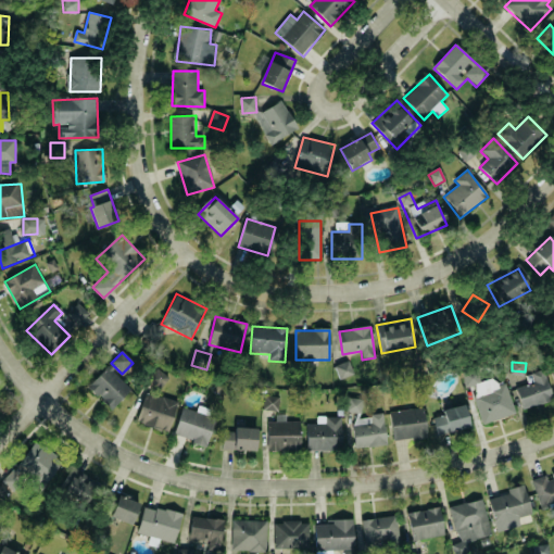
[(342,375),(352,370),(349,363),(339,367),(342,375)]
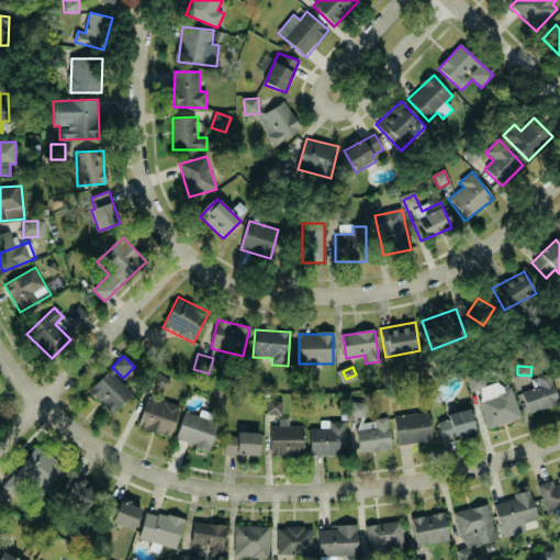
[(132,394),(109,370),(88,391),(112,415),(132,394)]
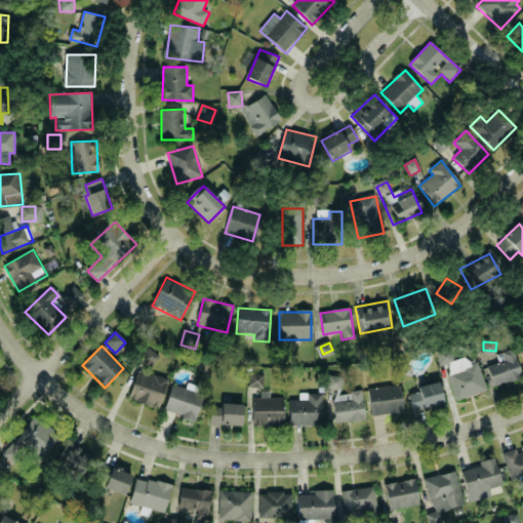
[(160,357),(149,349),(141,359),(153,367),(160,357)]
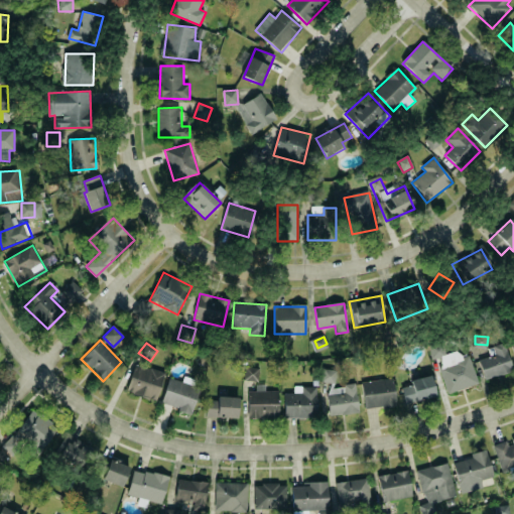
[(478,384),(468,350),(446,356),(442,343),(430,347),(433,360),(437,358),(448,393),(478,384)]
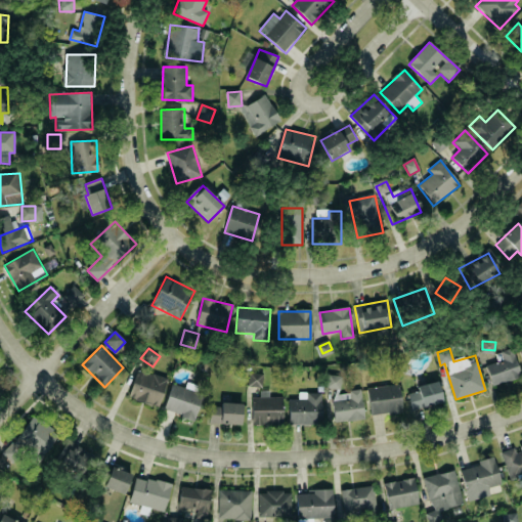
[(492,387),(521,377),(512,349),(499,353),(502,359),(485,365),(492,387)]
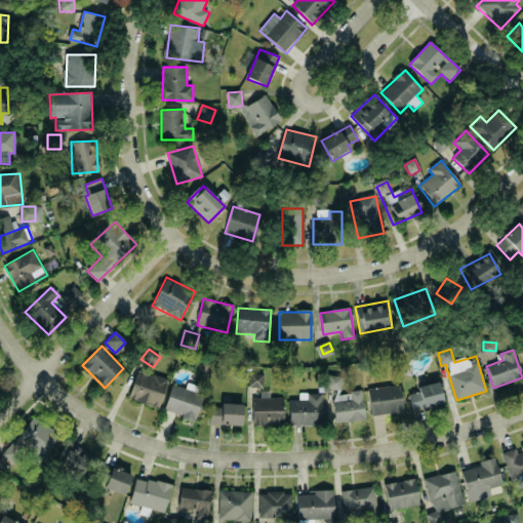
[(157,409),(168,381),(138,370),(128,398),(157,409)]
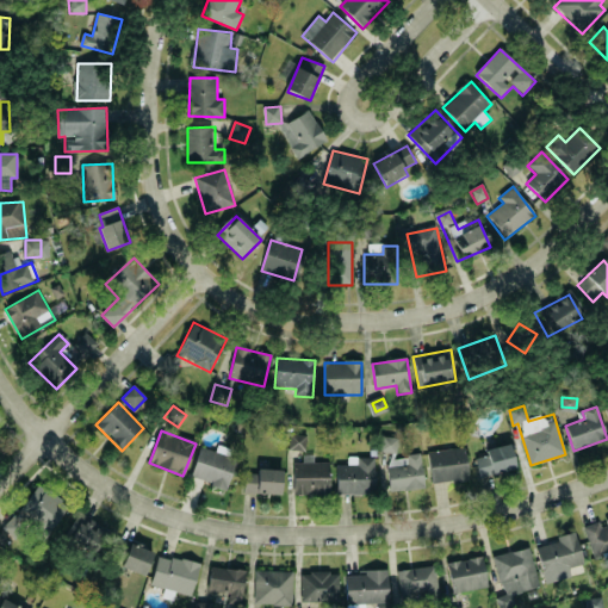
[(306,451),(306,435),(291,435),(291,451),(306,451)]
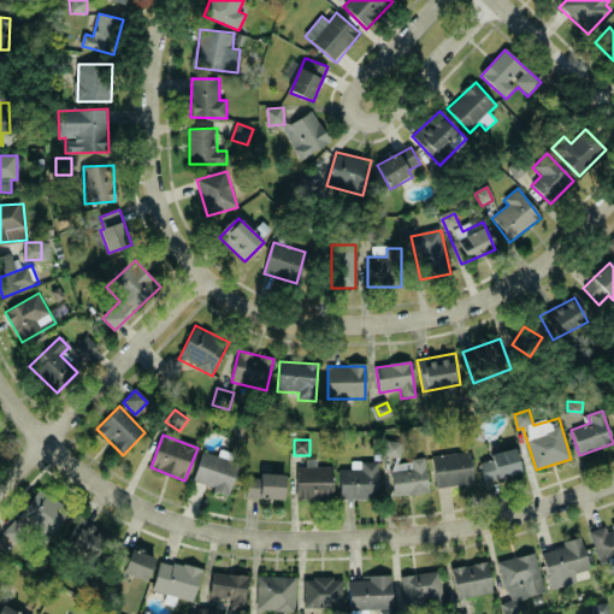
[(402,458),(403,442),(387,441),(385,456),(402,458)]
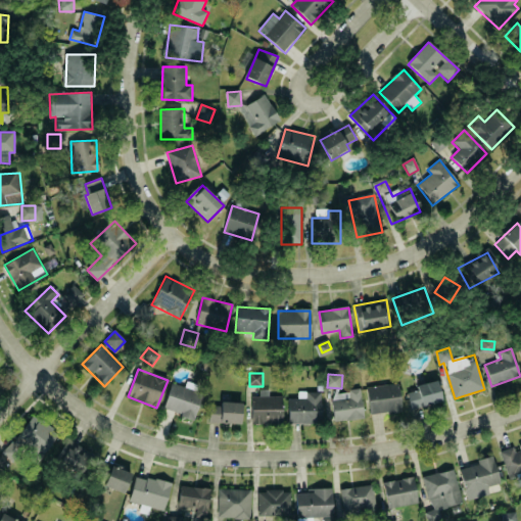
[(162,410),(193,420),(201,393),(172,383),(162,410)]
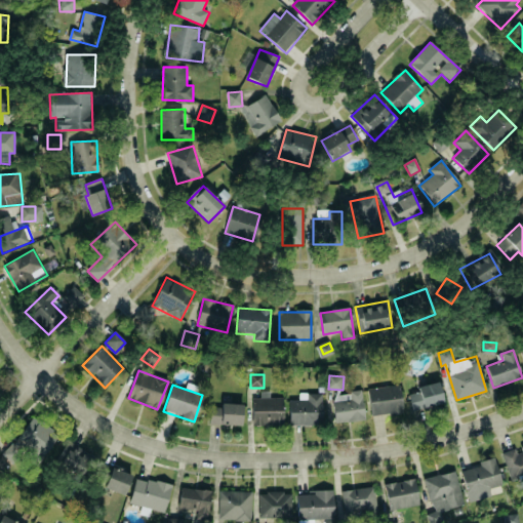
[(412,410),(442,405),(438,385),(408,391),(412,410)]
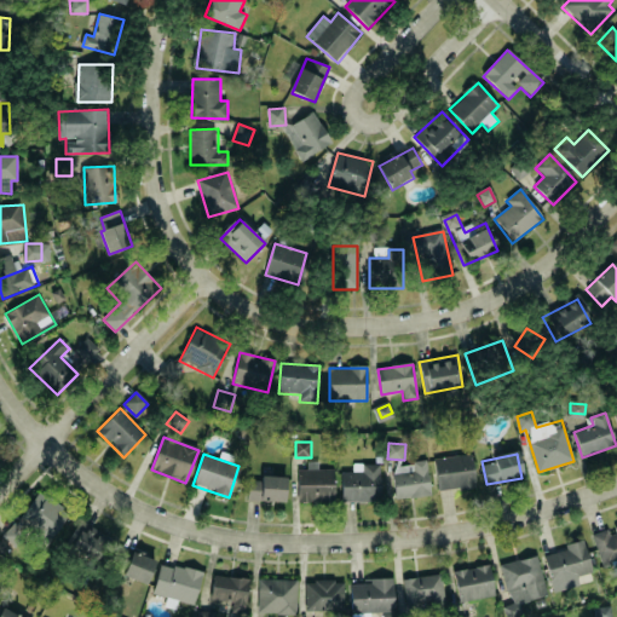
[(436,459),(437,491),(474,489),(472,456),(436,459)]
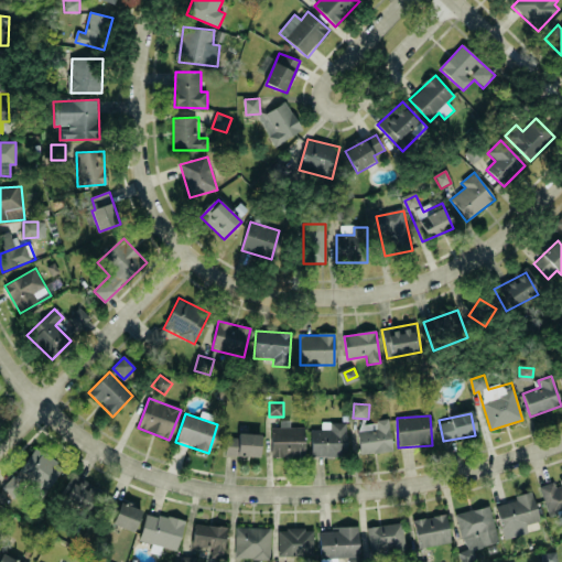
[(347,423),(330,423),(330,430),(312,430),(312,456),(347,456),(347,423)]
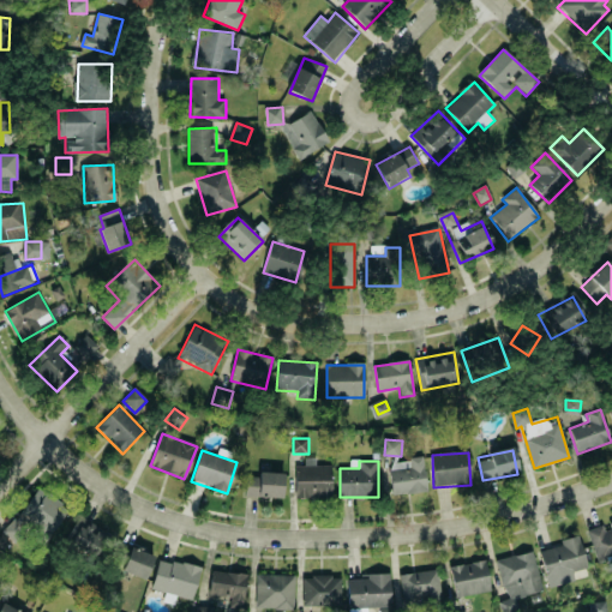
[(427,492),(424,461),(389,465),(393,496),(427,492)]
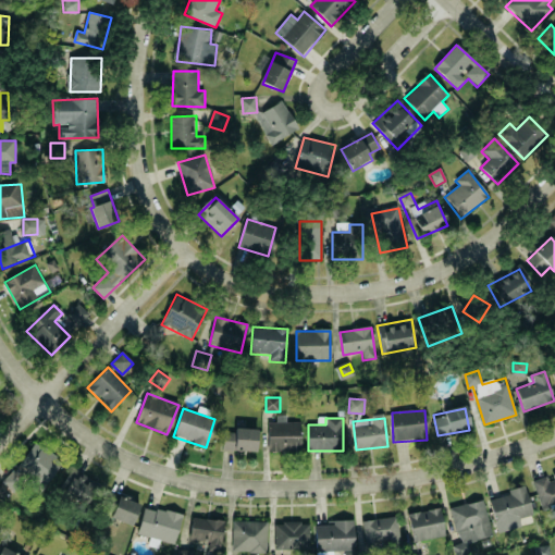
[(269,452),(300,452),(300,423),(269,423),(269,452)]
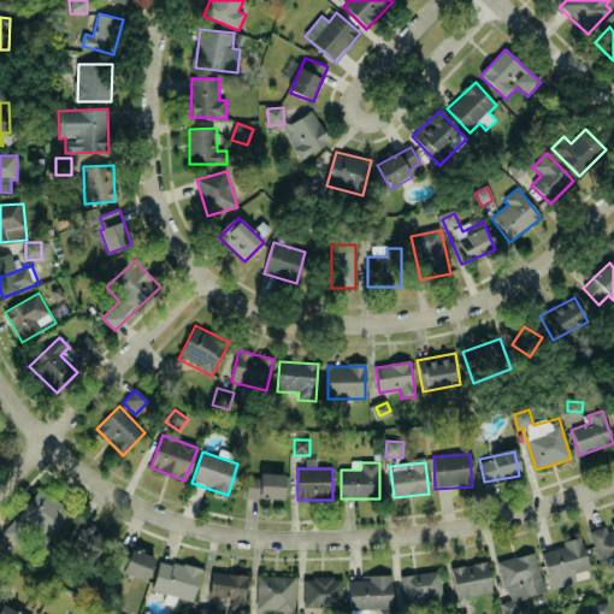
[(284,476),(246,476),(246,499),(284,499),(284,476)]
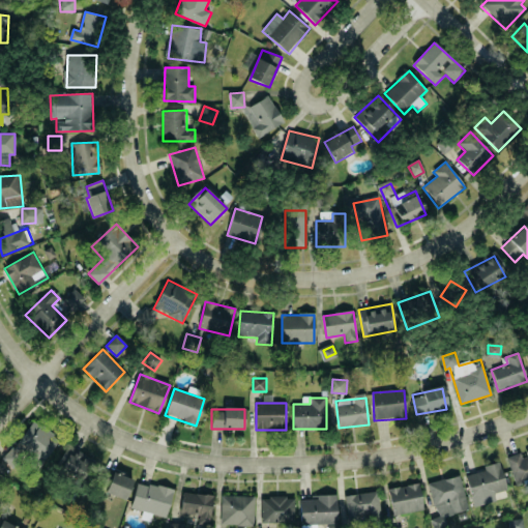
[(60,441),(36,420),(16,443),(39,464),(60,441)]
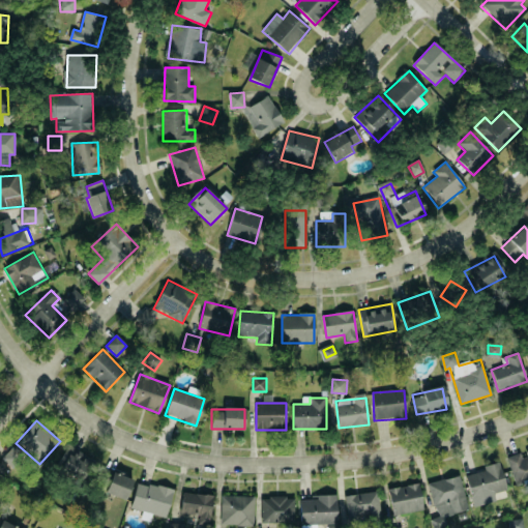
[(97,464),(68,446),(56,468),(85,485),(97,464)]
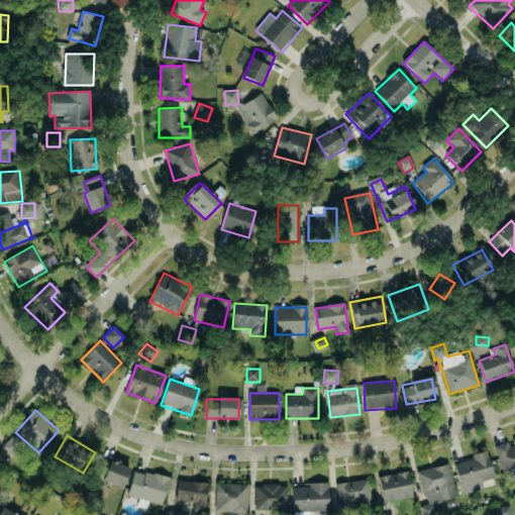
[(514,439),(512,440),(513,442),(496,446),(502,472),(514,469),(514,439)]
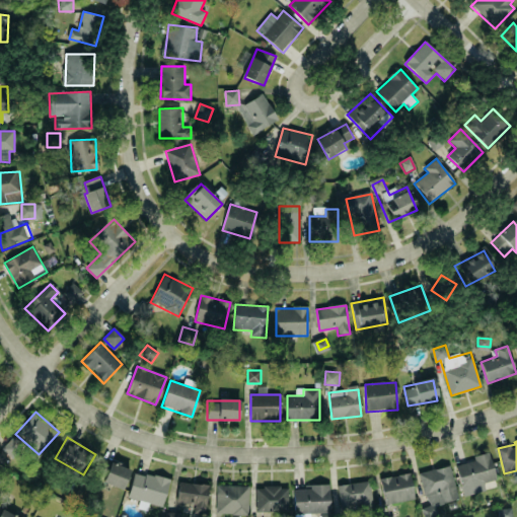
[(497,481),(488,453),(473,457),(474,460),(455,466),(463,491),(497,481)]
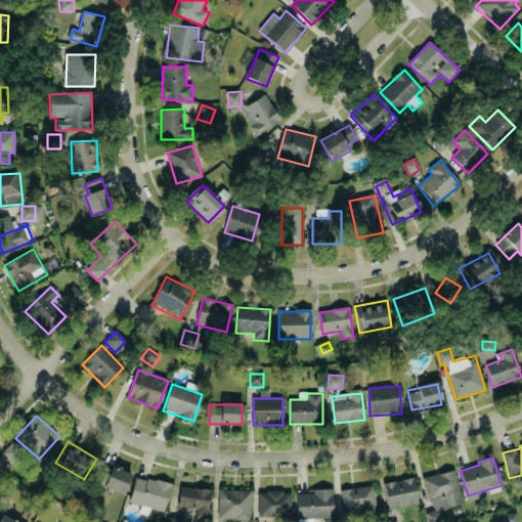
[(131,480),(104,461),(90,480),(117,499),(131,480)]
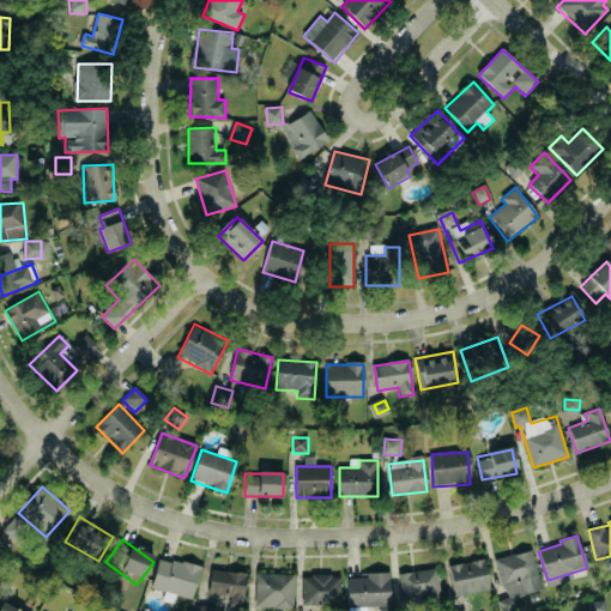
[(532,551),(496,561),(508,600),(543,590),(532,551)]
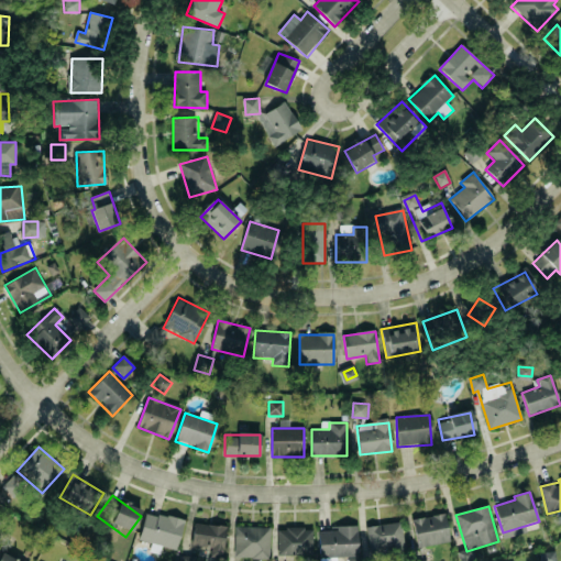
[(184,521),(146,512),(139,540),(176,550),(184,521)]
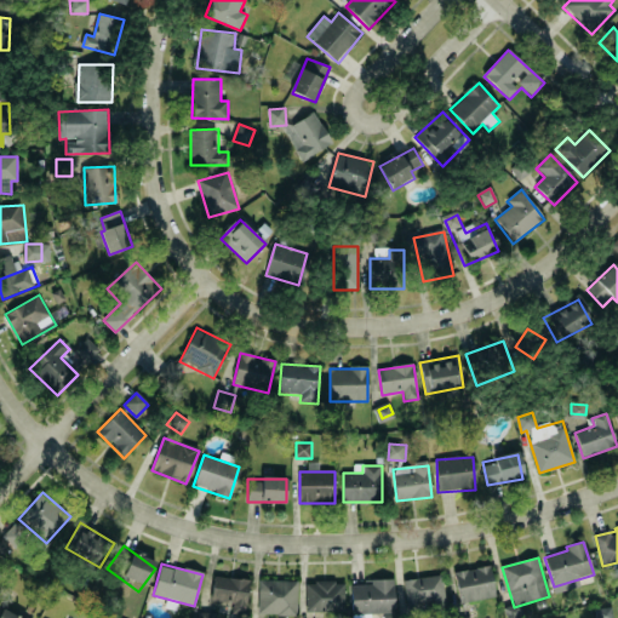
[(461,605),(496,598),(490,567),(456,573),(461,605)]
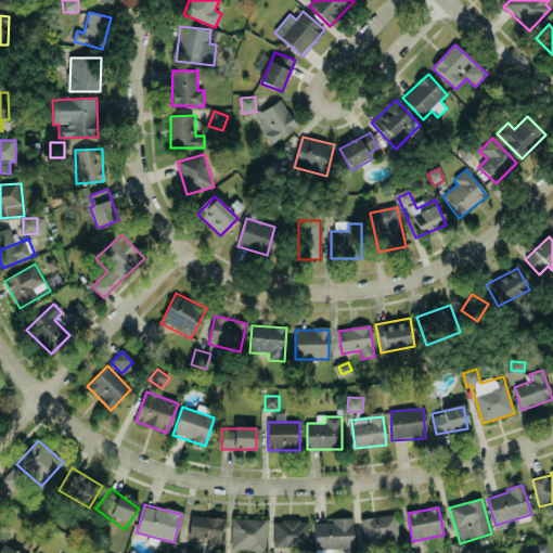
[(219,516),(189,522),(192,541),(209,538),(210,549),(223,547),(219,516)]
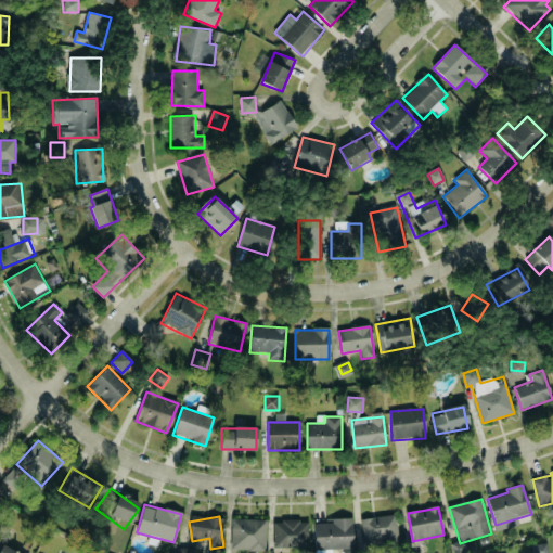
[(398,547),(397,517),(363,518),(364,548),(398,547)]
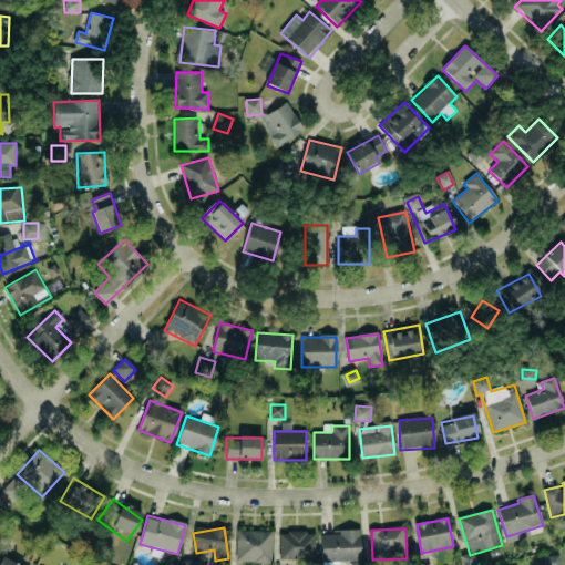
[(271,532),(237,532),(237,562),(271,562),(271,532)]
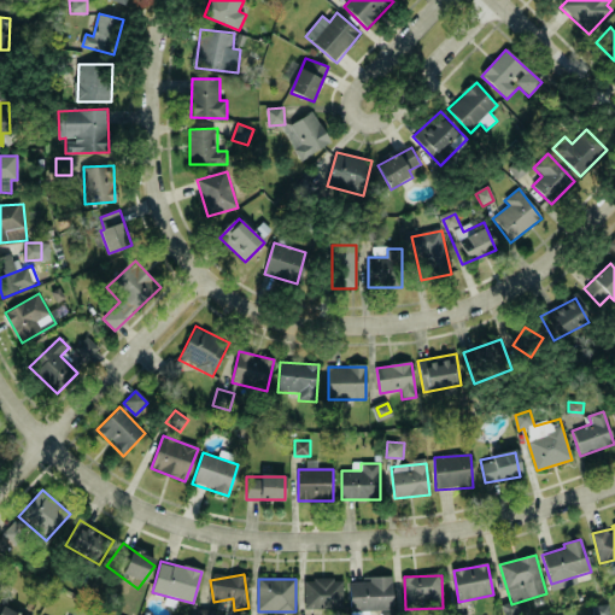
[(305,579),(305,610),(344,610),(344,579),(305,579)]
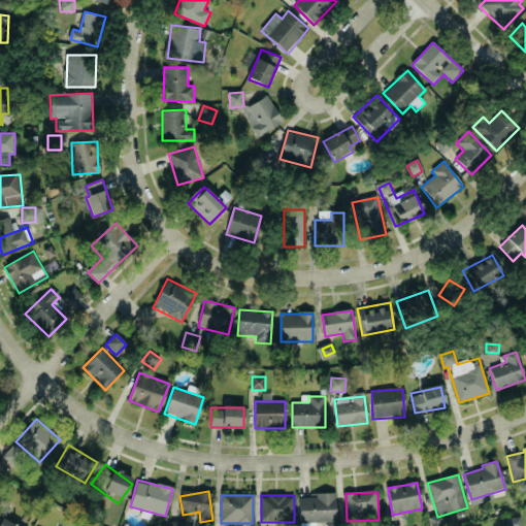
[(336,523),(336,496),(299,496),(299,523),(336,523)]
